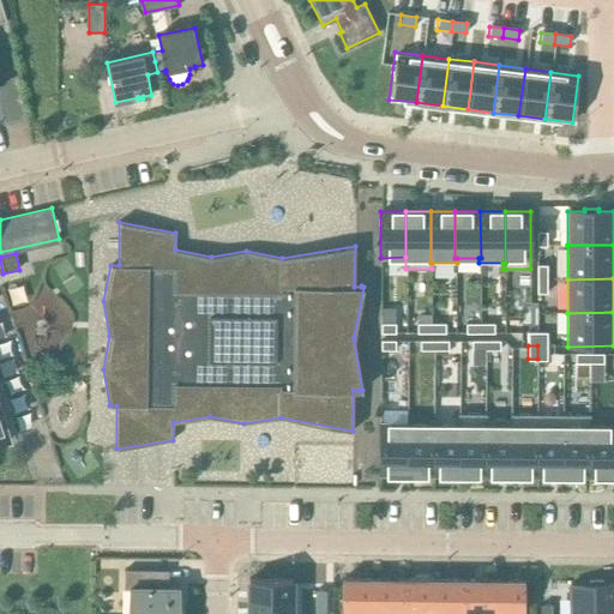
[(0,439),(16,434),(17,434),(0,381),(0,439)]
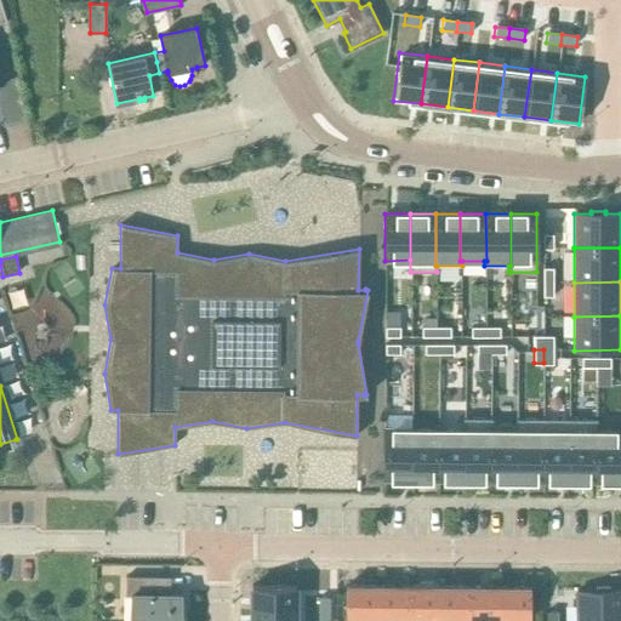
[(387,429),(385,428),(385,478),(383,479),(383,480),(410,480),(411,429),(411,414),(387,414),(387,429)]
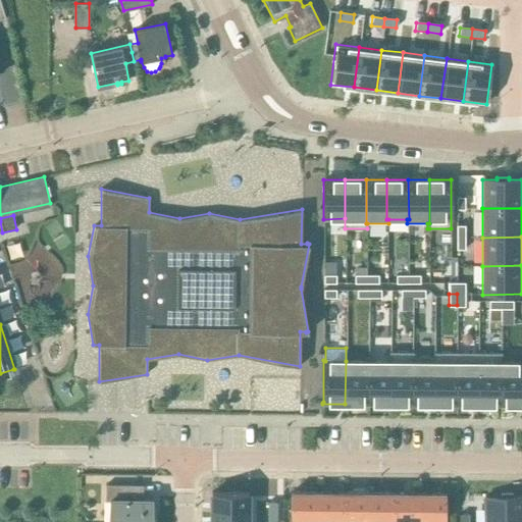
[(413,352),(389,351),(389,361),(389,404),(412,404),(412,361),(413,361),(413,352)]
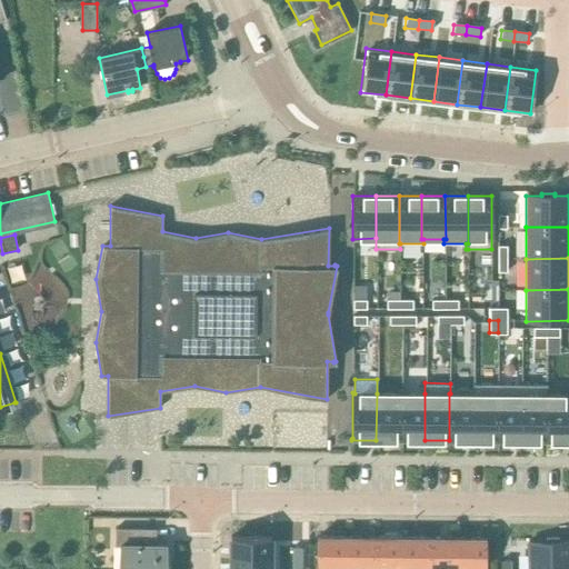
[(473,383),(472,383),(472,393),(473,393),(473,441),(498,441),(498,383),(473,383)]
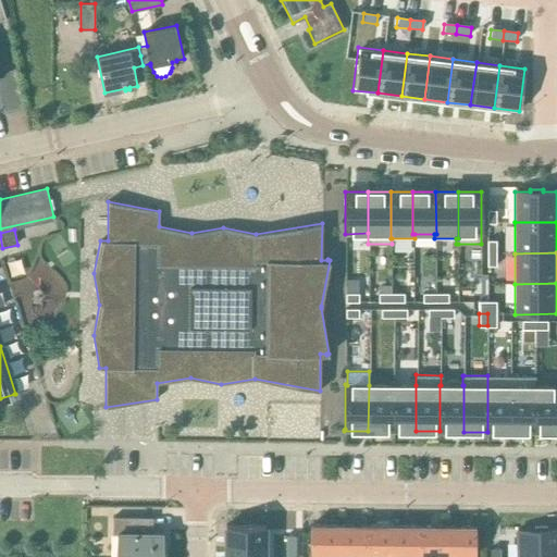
[(511,375),(487,375),(487,432),(510,432),(511,375)]
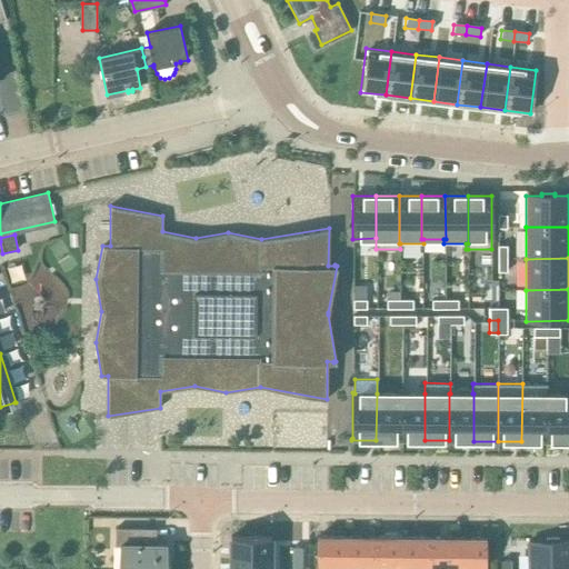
[(547,383),(522,383),(521,441),(546,441),(546,395),(547,395),(547,383)]
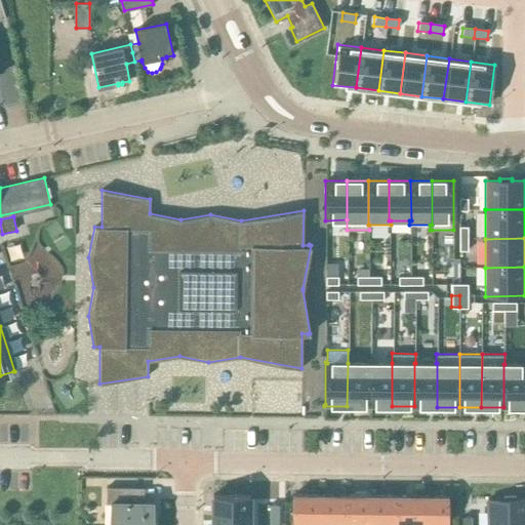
[(369,363),(348,363),(347,406),(369,406),(369,363)]
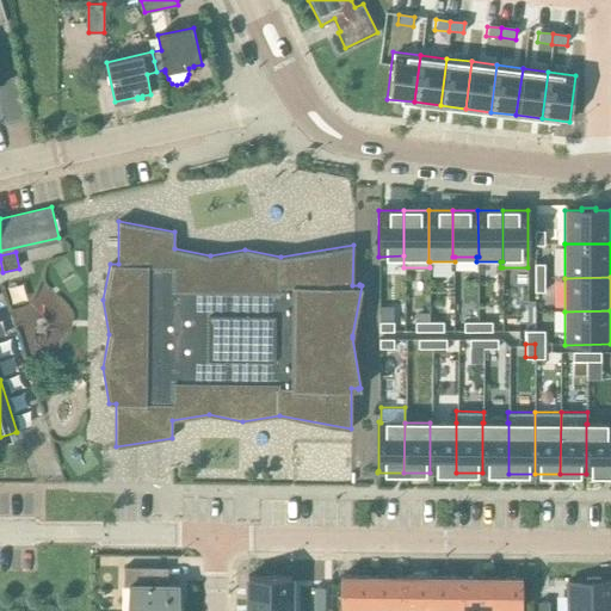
[(456,423),(430,423),(430,473),(456,473),(456,423)]
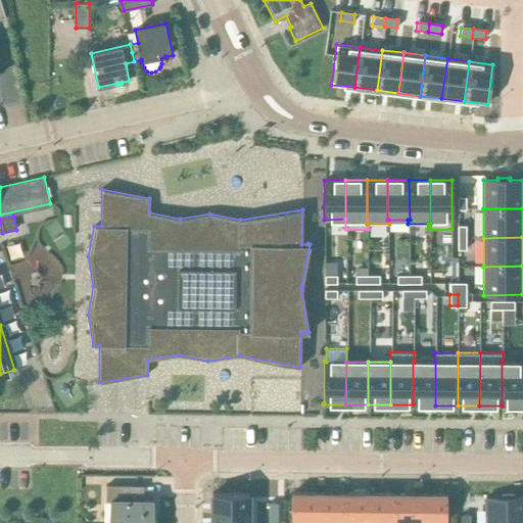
[(414,362),(413,362),(413,405),(435,406),(435,362),(434,362),(414,362)]
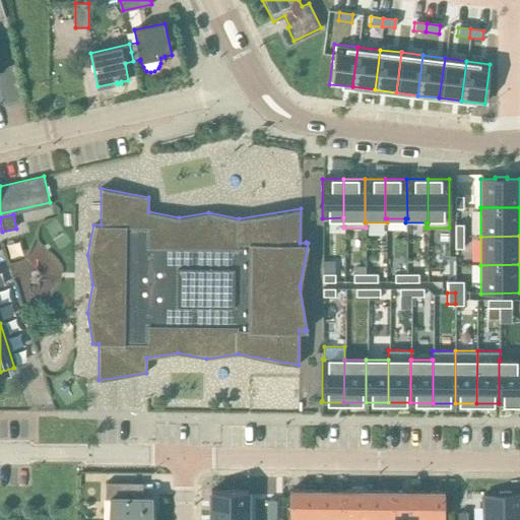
[(519,361),(500,361),(499,361),(499,403),(519,403),(519,361)]
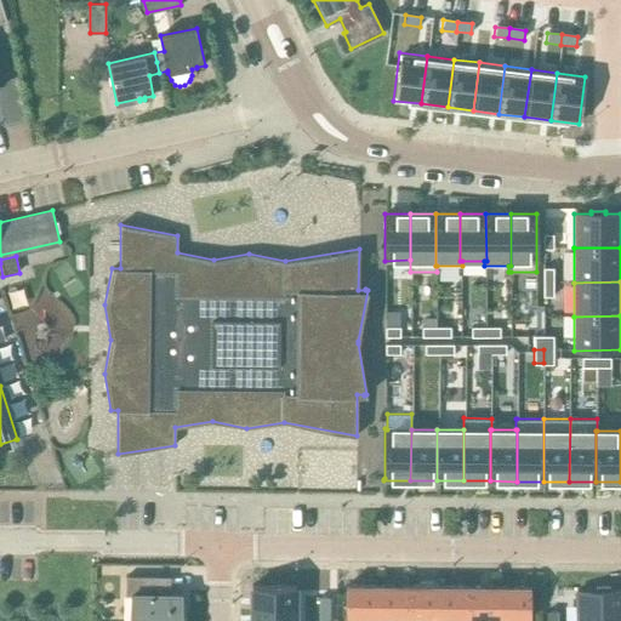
[(126,576),(125,594),(131,594),(131,603),(130,620),(181,620),(182,603),(182,593),(170,593),(165,593),(165,576),(126,576)]
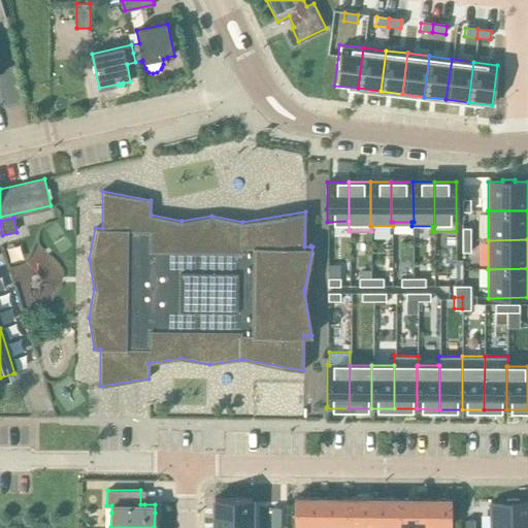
[(253,498),(212,497),(212,520),(253,520),(253,498)]
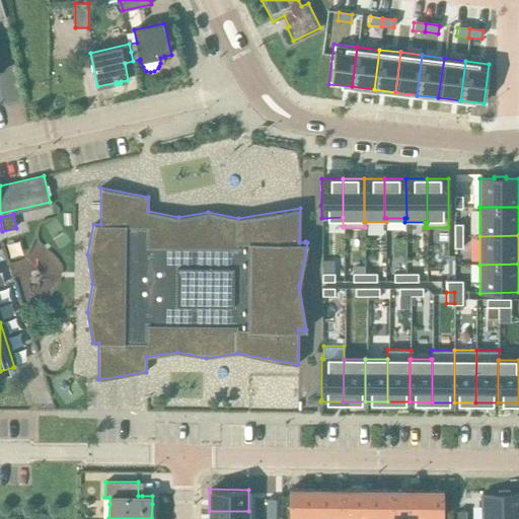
[(314,490),(290,490),(289,504),(289,514),(289,518),(301,518),(301,514),(314,514),(314,490)]
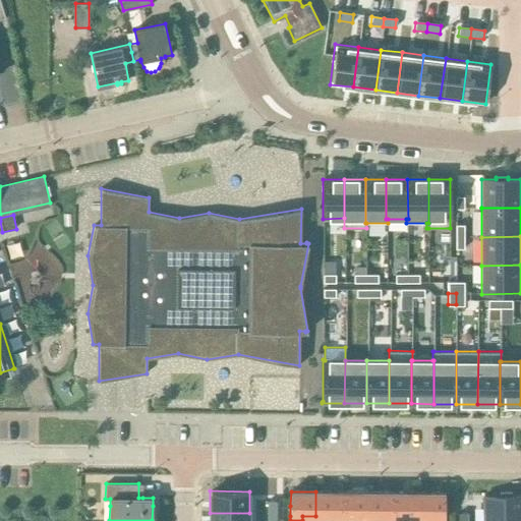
[(342,491),(315,491),(315,516),(322,516),(342,517),(342,491)]
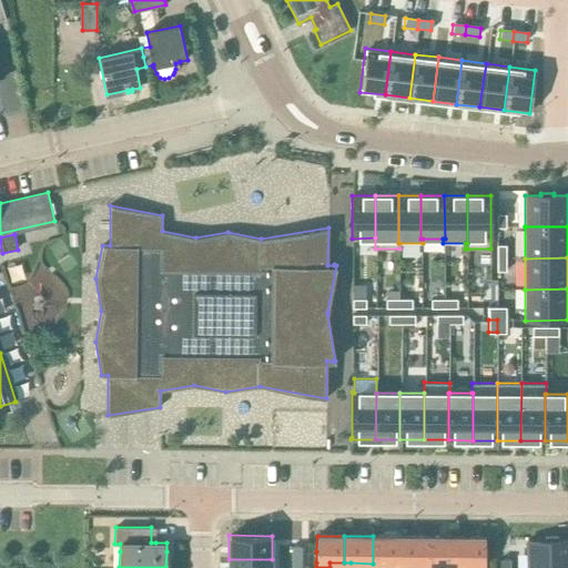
[(401,537),(373,536),(373,564),(401,564),(401,537)]
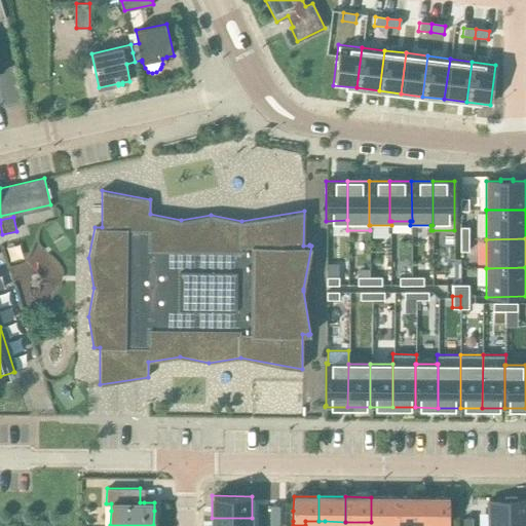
[(397,497),(371,497),(371,522),(397,522),(397,497)]
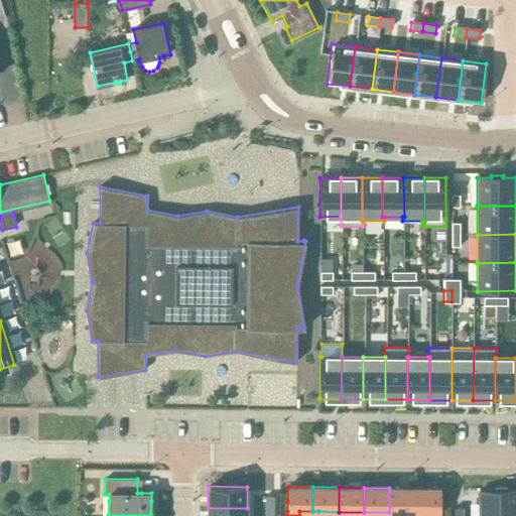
[(414,488),(389,488),(389,512),(389,515),(413,515),(414,512),(414,488)]
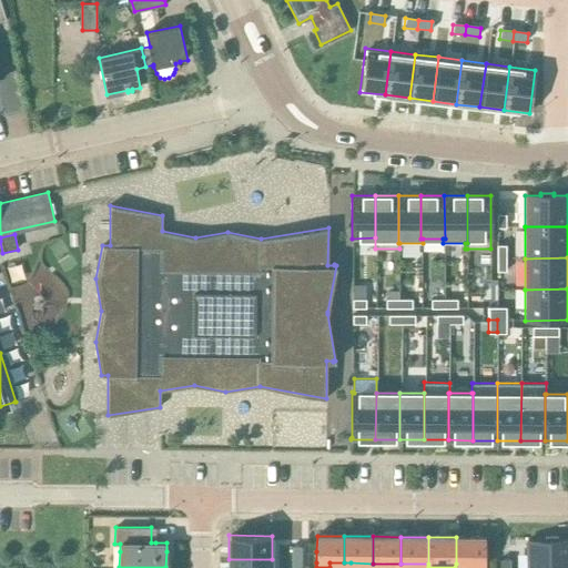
[(486,538),(456,537),(456,564),(458,565),(463,565),(473,565),(472,567),(484,567),(485,565),(486,565),(486,551),(486,538)]
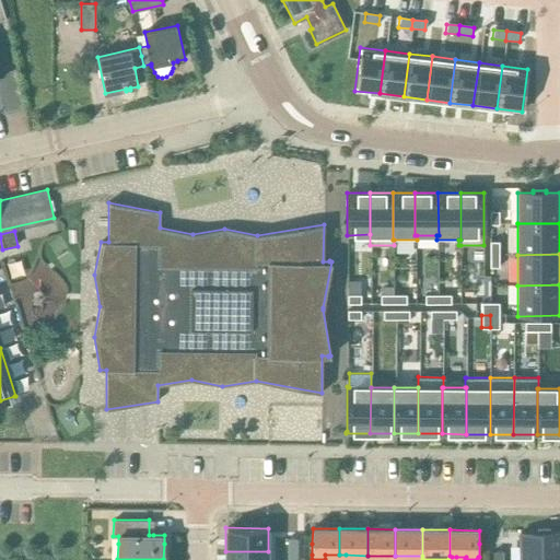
[(559,559),(559,529),(528,531),(520,532),(520,559),(559,559)]
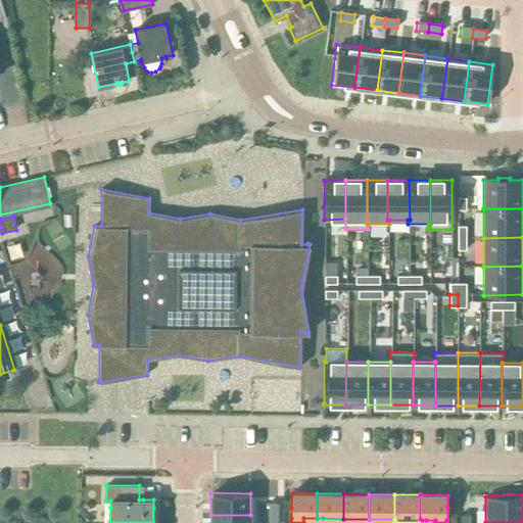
[(278,503),(269,503),(269,515),(278,515),(278,503)]
